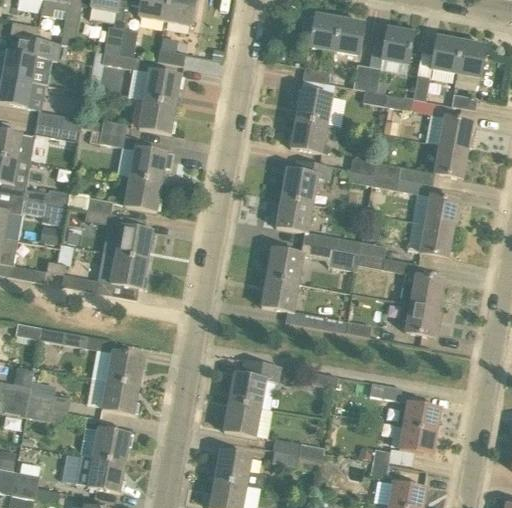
[(53,17),(55,9),(67,11),(61,44),(74,46),(82,0),(43,0),(41,15),(53,17)]
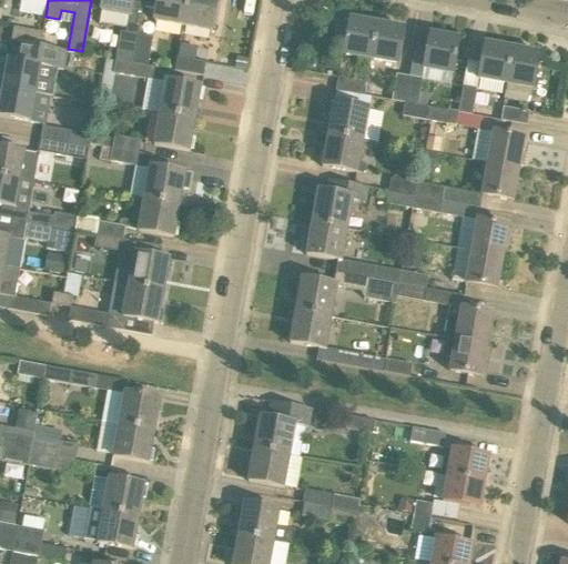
[(134,61),(140,33),(145,2),(145,1),(134,0),(103,0),(102,8),(100,22),(128,26),(127,30),(121,30),(117,58),(134,61)]
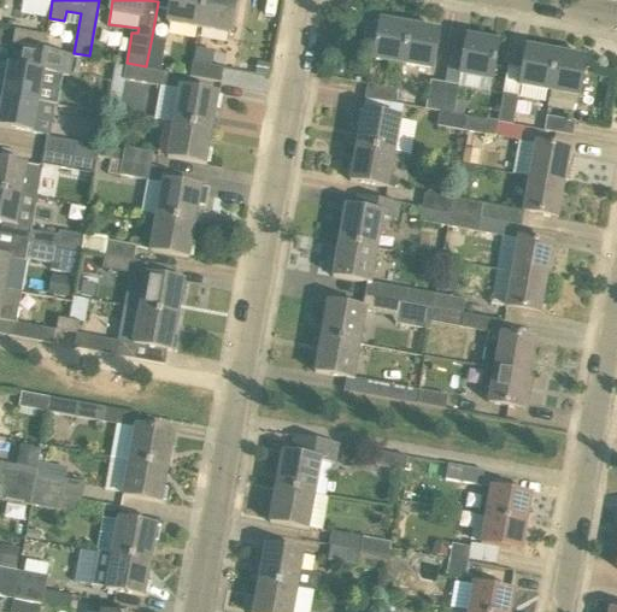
[(200,25),(204,0),(171,0),(168,19),(200,25)]
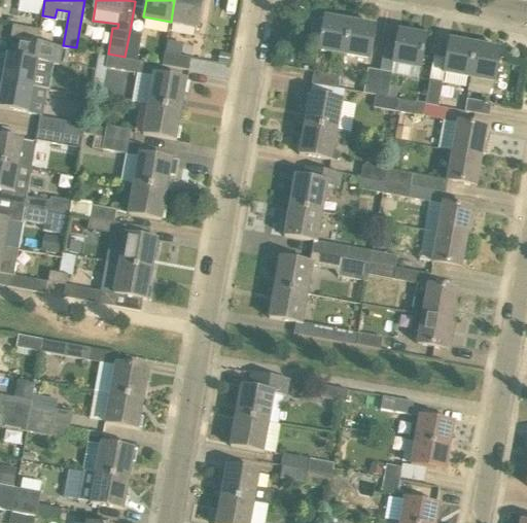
[(174,0),(171,22),(197,27),(201,0),(174,0)]
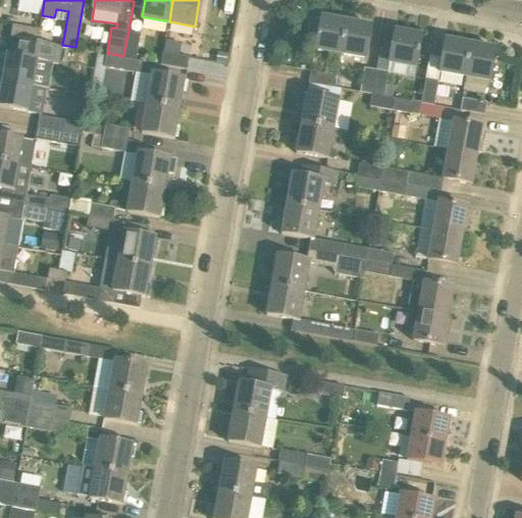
[(347,19),(321,15),(320,19),(311,17),(306,43),(316,45),(315,47),(342,52),(347,19)]
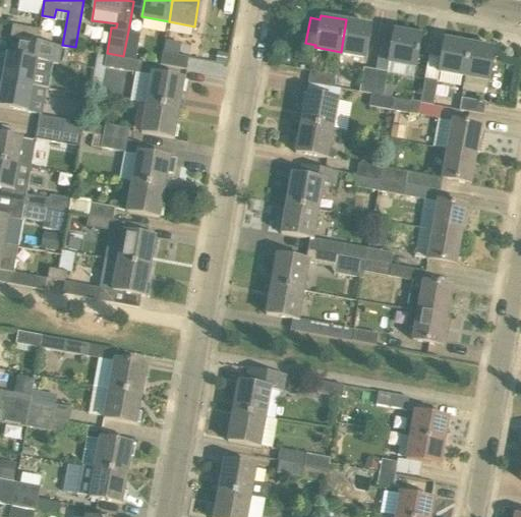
[(372,24),(346,19),(341,52),(366,56),(372,24)]
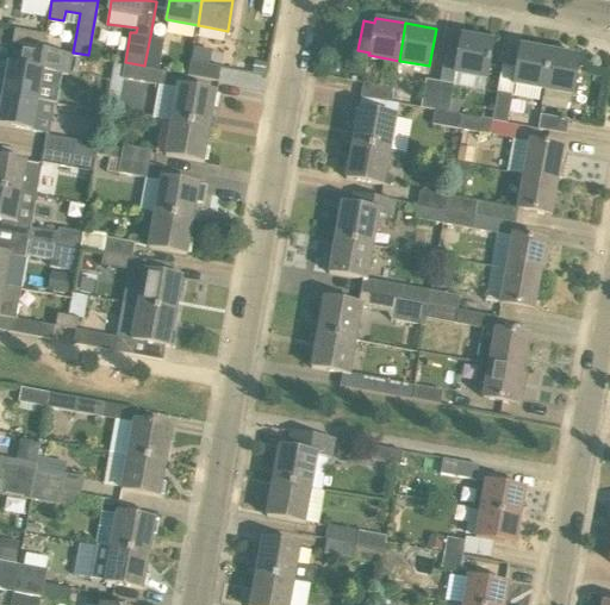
[(47,32),(38,30),(16,26),(12,41),(44,47),(47,32)]
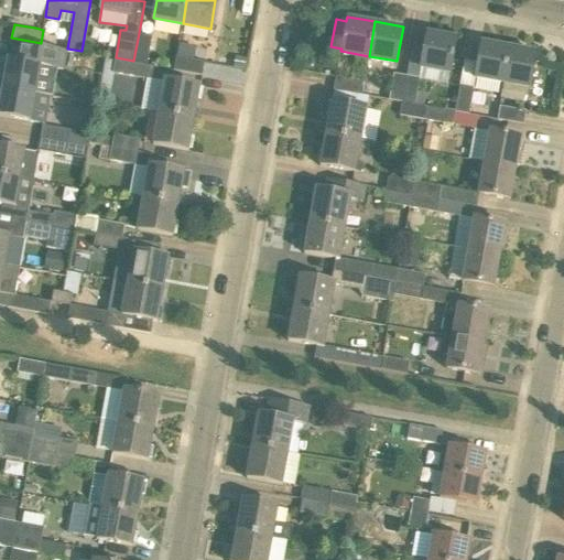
[(427,31),(422,66),(449,71),(456,36),(427,31)]
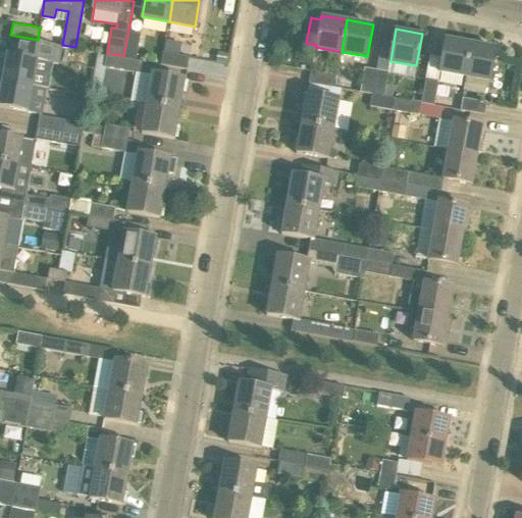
[(140,33),(128,31),(123,56),(136,58),(140,33)]
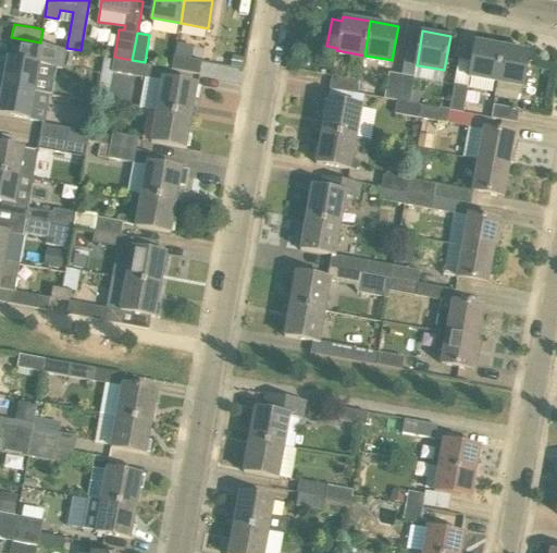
[(21,39),(16,57),(9,56),(3,83),(35,89),(51,93),(52,93),(58,64),(63,65),(66,48),(21,39)]
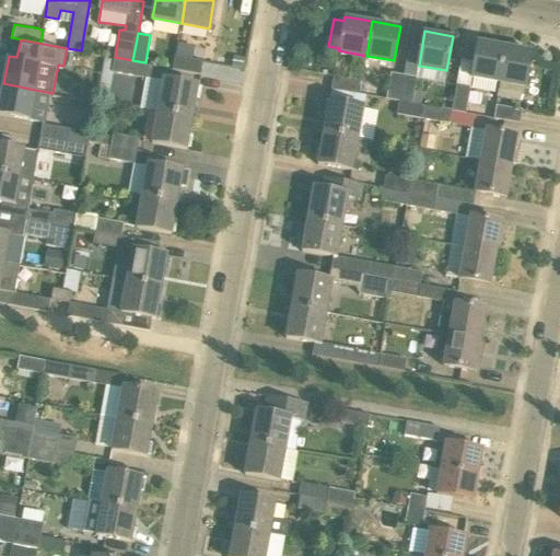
[(505,46),(477,41),(470,74),(499,80),(505,46)]
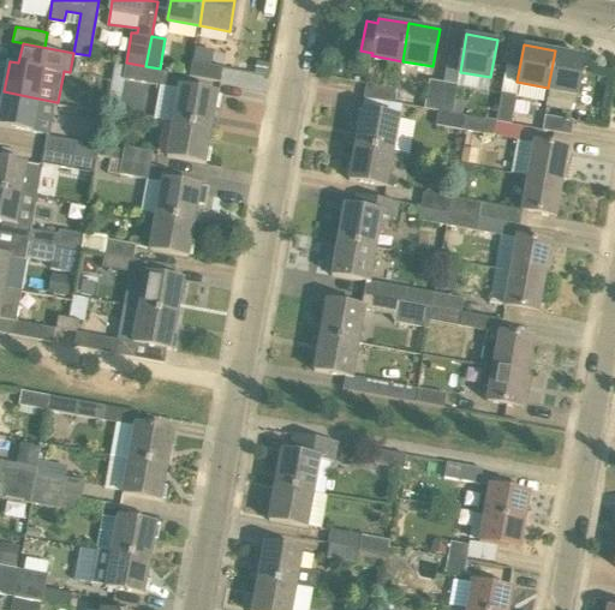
[(585,55),(555,51),(548,88),(578,93),(585,55)]
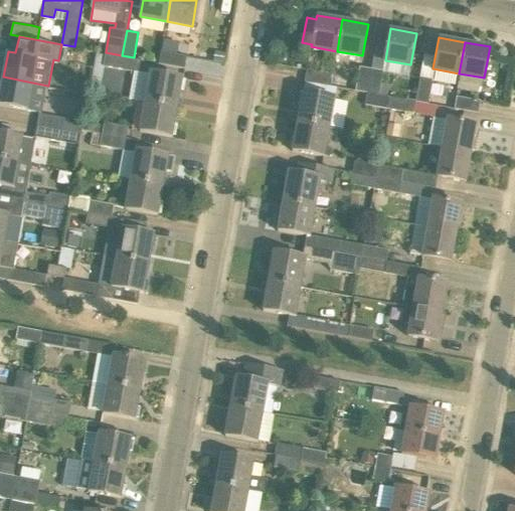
[(187,53),(167,50),(161,48),(159,61),(185,66),(187,53)]
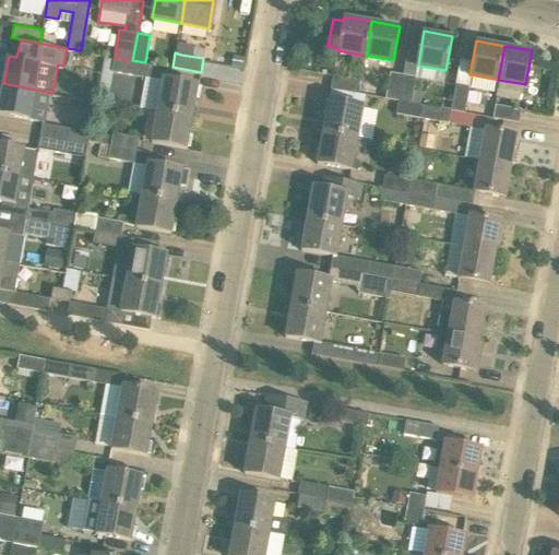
[(245,56),(234,54),(232,63),(242,66),(245,56)]
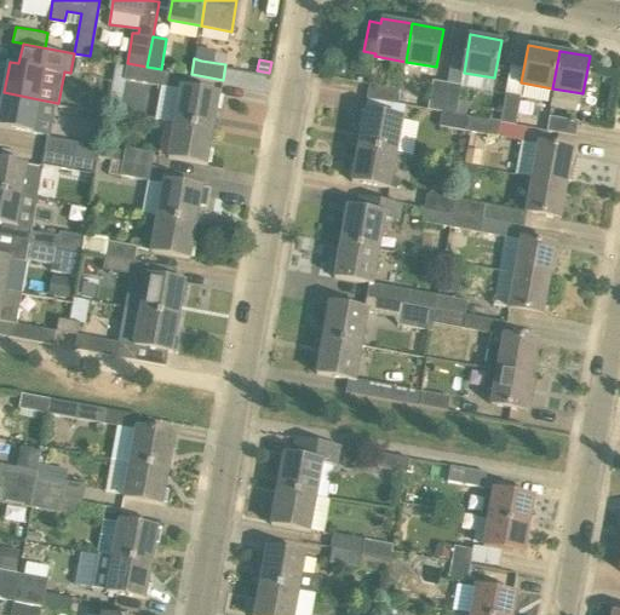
[(167,85),(168,70),(161,69),(147,67),(127,63),(115,61),(113,82),(124,84),(125,78),(167,85)]
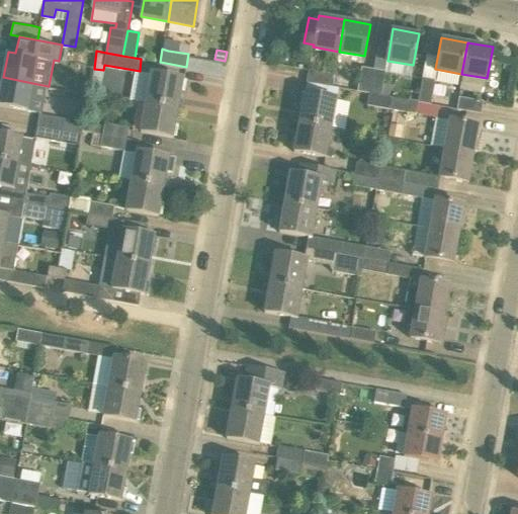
[(373,67),(362,65),(357,89),(369,91),(373,67)]
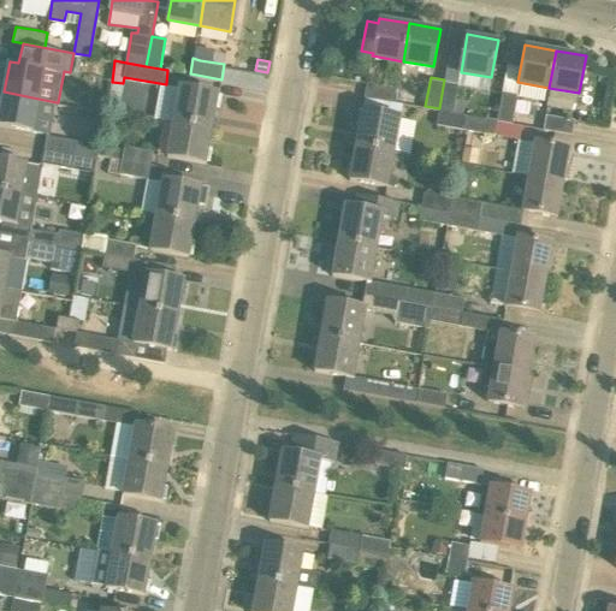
[(458,82),(444,79),(439,108),(454,112),(456,99),(458,83),(458,82)]
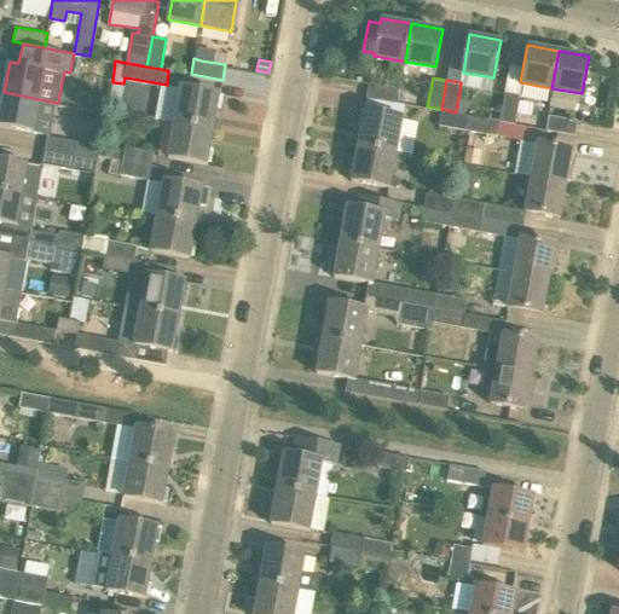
[(366,96),(368,96),(394,100),(398,86),(369,81),(366,96)]
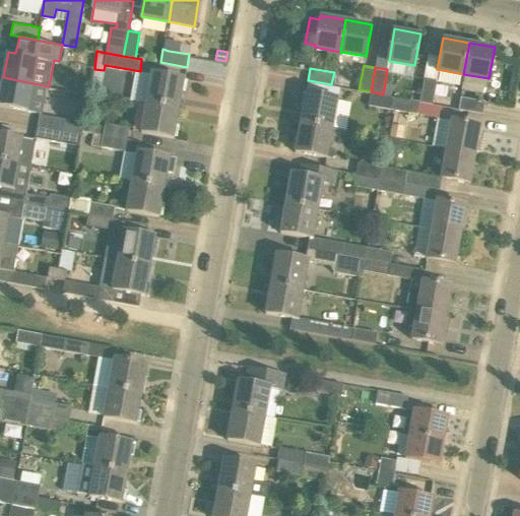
[(185,77),(152,71),(147,101),(180,107),(185,77)]
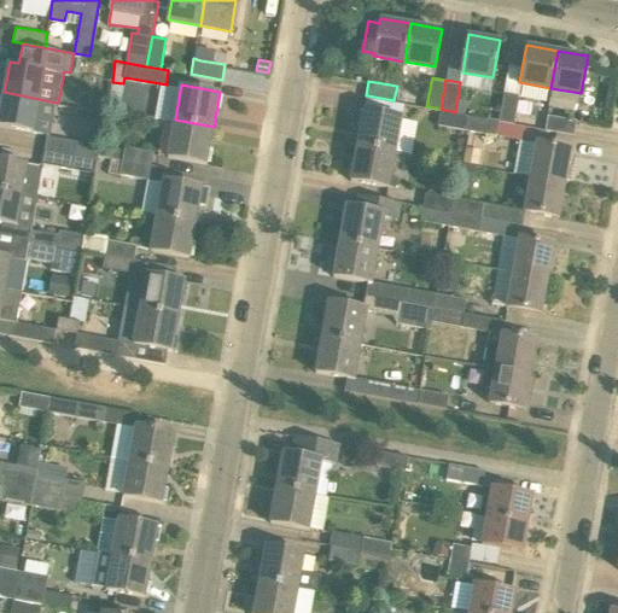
[(0,110),(0,123),(34,130),(39,99),(4,92),(0,110)]
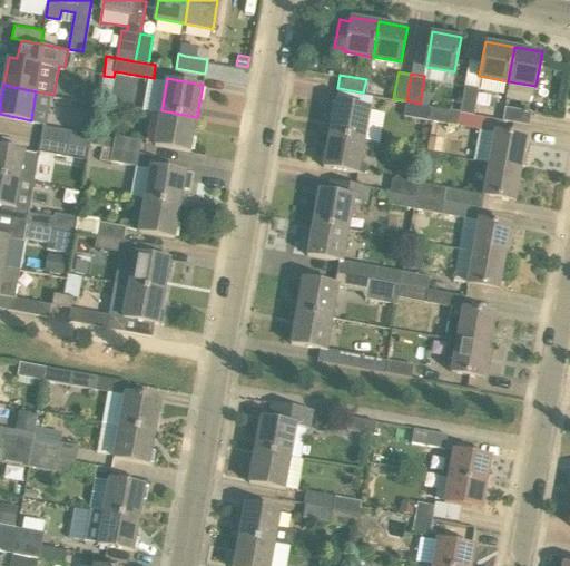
[(479,87),(464,85),(460,110),(474,114),(479,87)]
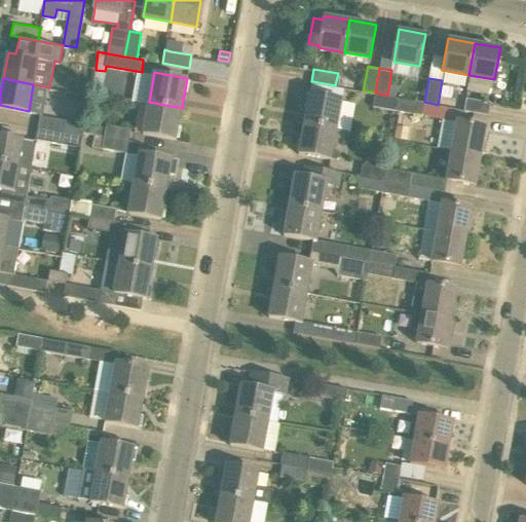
[(337,128),(342,99),(309,92),(304,122),(337,128)]
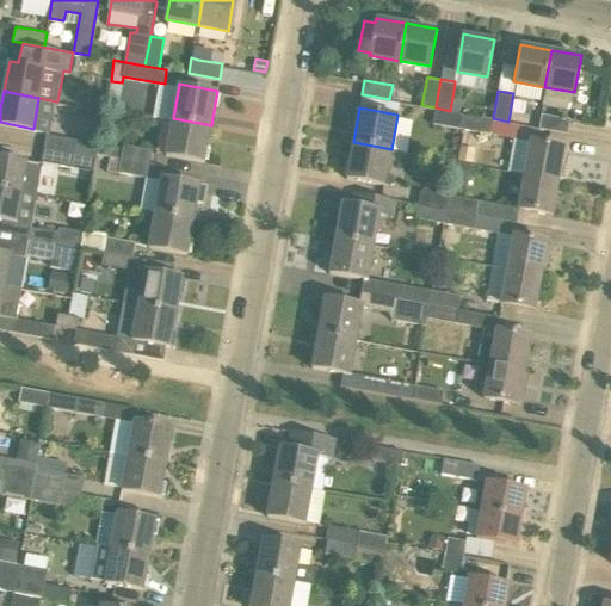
[(461,128),(464,113),(450,111),(436,107),(433,122),(461,128)]
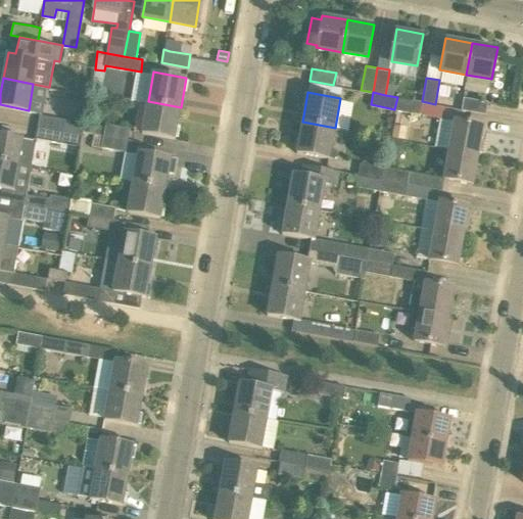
[(488,100),(468,96),(464,96),(462,108),(485,112),(488,100)]
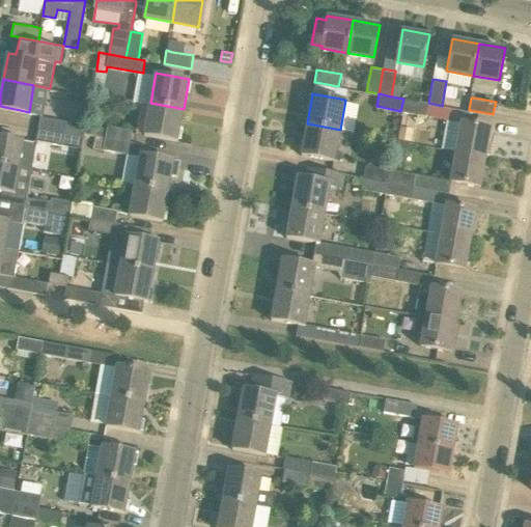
[(403,99),(400,111),(426,115),(428,103),(403,99)]
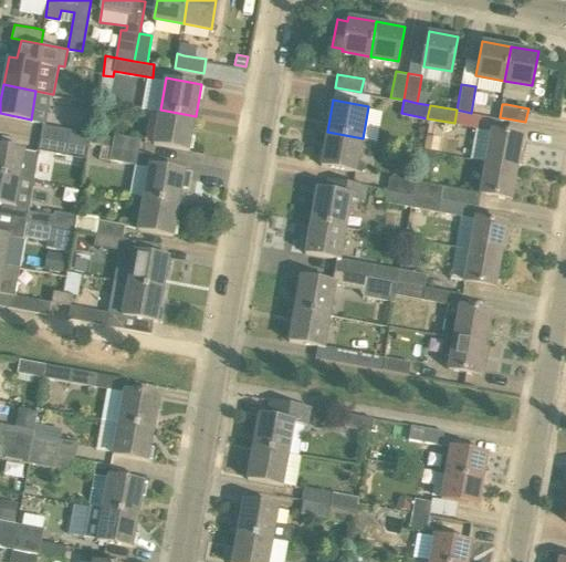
[(196,116),(160,110),(155,142),(189,148),(196,116)]
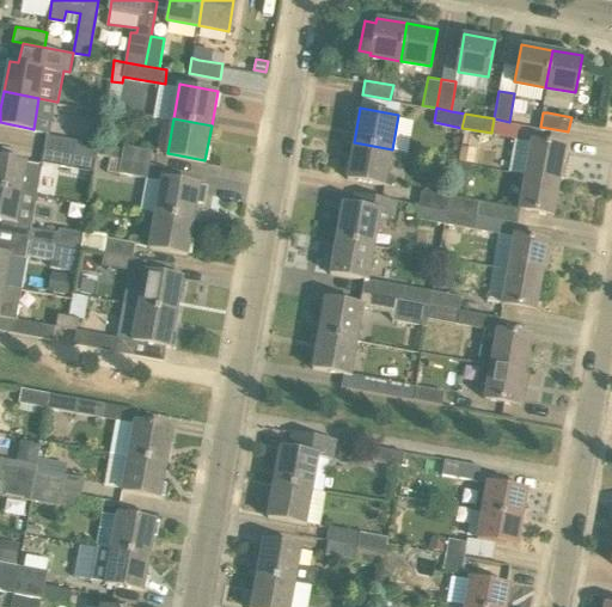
[(47,133),(44,147),(73,152),(77,138),(47,133)]
